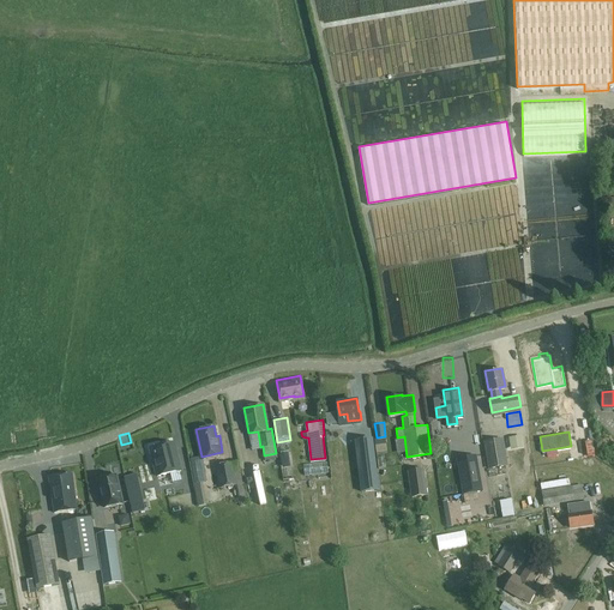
[(363,488),(380,487),(373,436),(356,439),(363,488)]
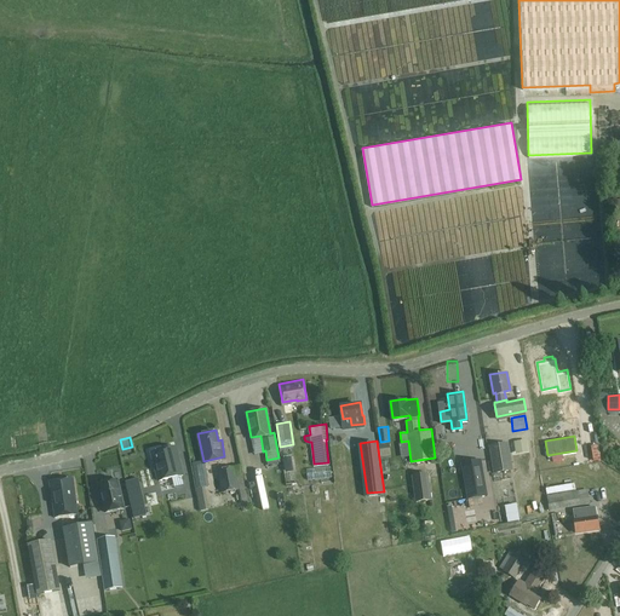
[(512,468),(507,442),(491,444),(495,471),(512,468)]
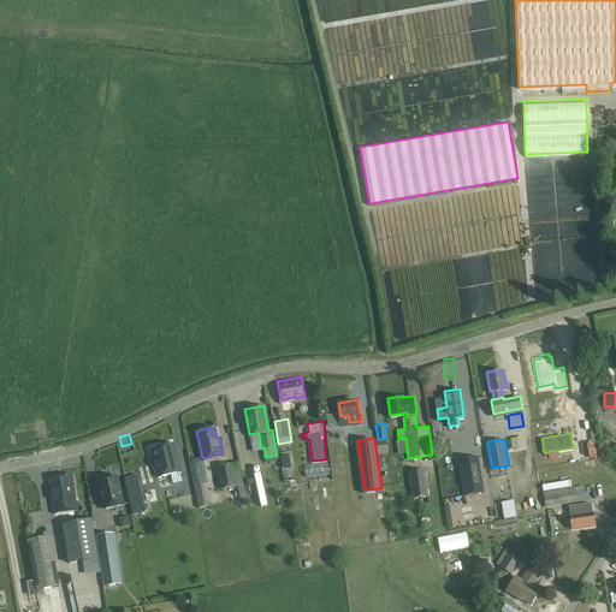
[(158,475),(170,473),(172,482),(182,480),(179,470),(181,470),(178,459),(177,459),(176,456),(178,456),(175,441),(149,447),(153,462),(154,462),(158,475)]
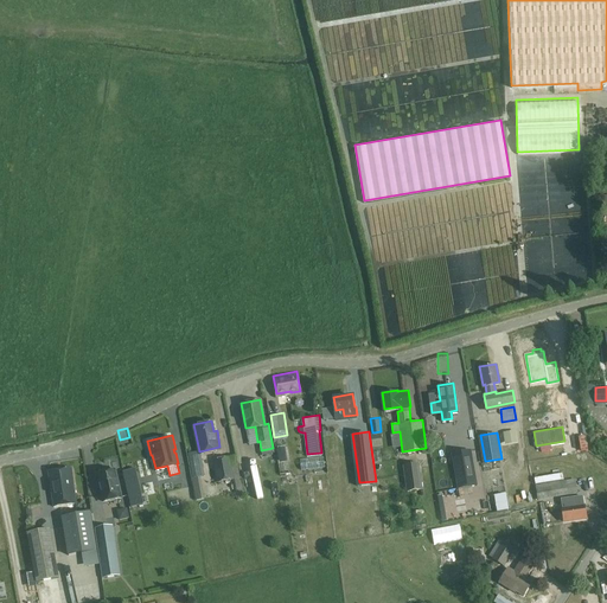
[(452,436),(442,437),(443,446),(453,444),(452,436)]
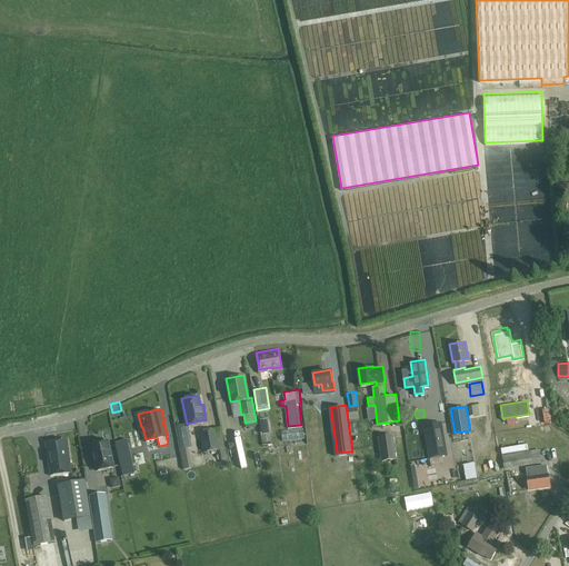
[(447,453),(441,420),(423,424),(429,456),(447,453)]
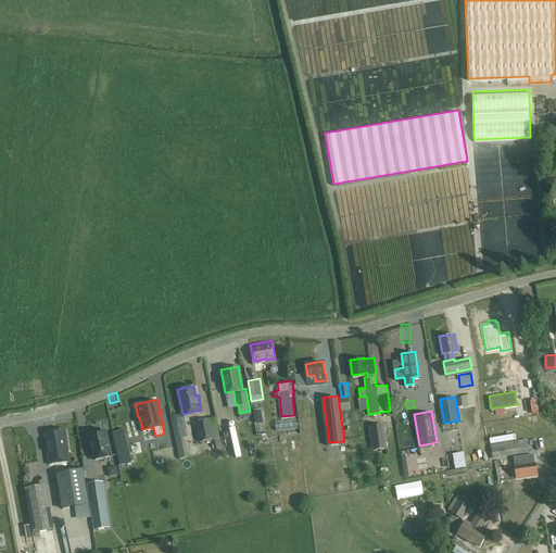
[(173,414),(176,436),(187,435),(182,414),(182,413),(173,414)]
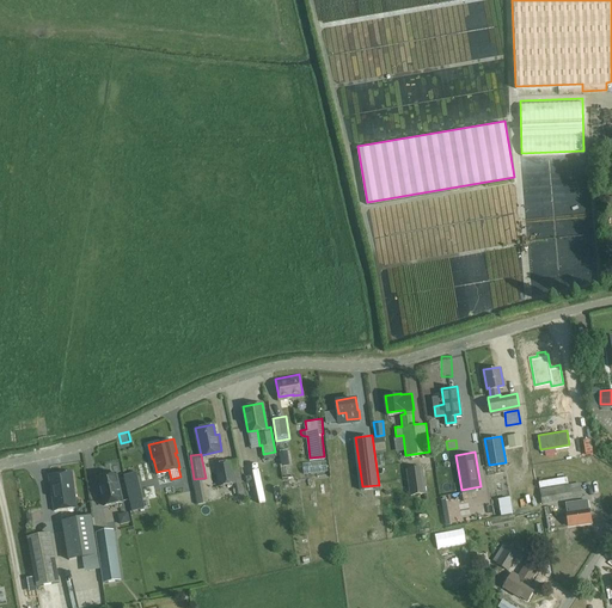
[(219,461),(214,462),(219,484),(224,483),(224,484),(232,481),(236,480),(231,459),(227,460),(227,459),(219,461)]
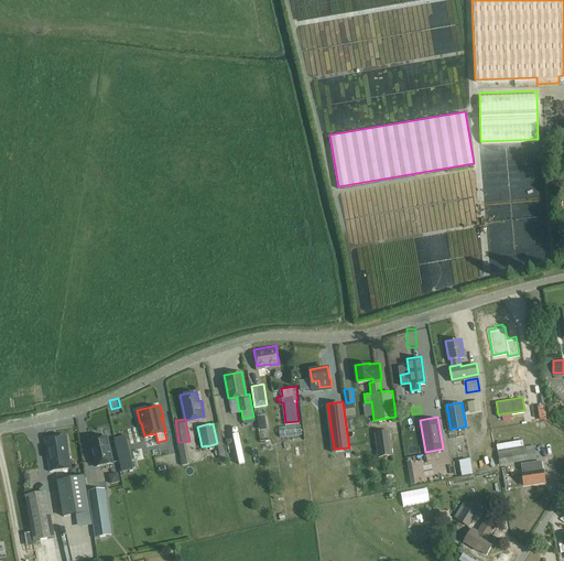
[(378,455),(391,453),(388,429),(375,431),(378,455)]
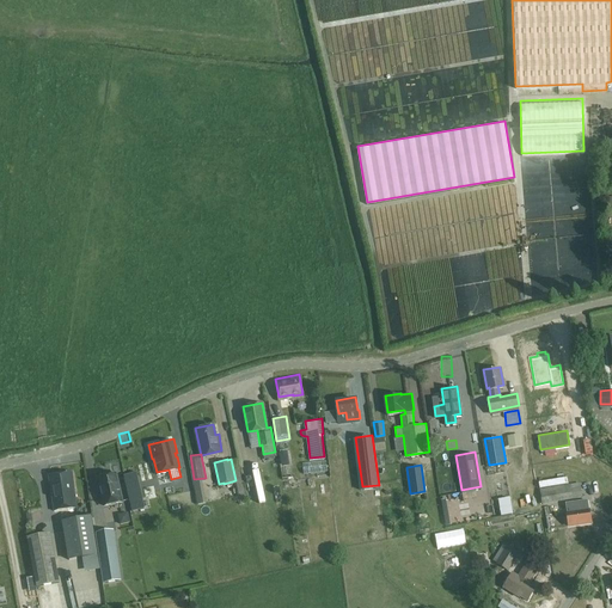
[(49,473),(54,508),(77,505),(73,470),(49,473)]
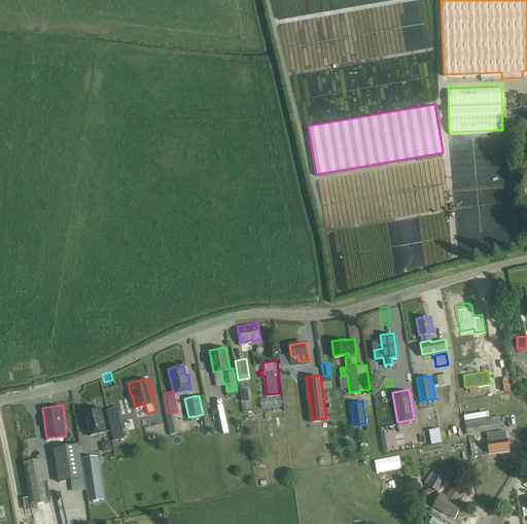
[(111,429),(121,426),(116,406),(106,408),(111,429)]
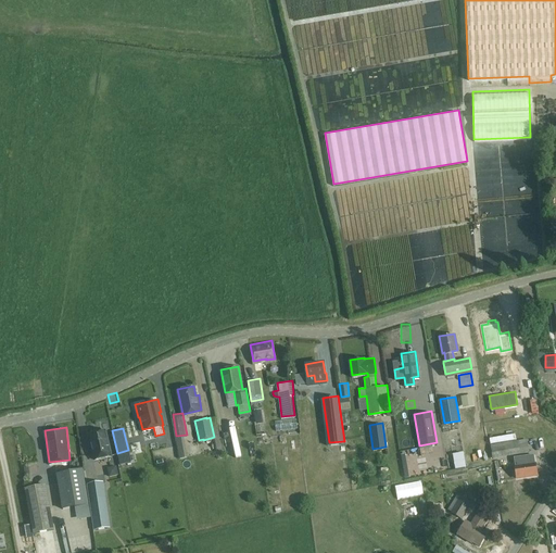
[(104,429),(89,432),(95,457),(111,454),(104,429)]
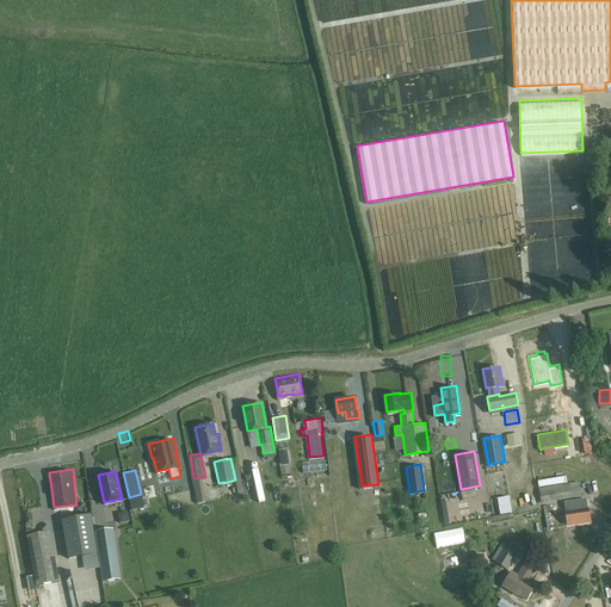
[(571,494),(568,479),(537,484),(539,500),(571,494)]
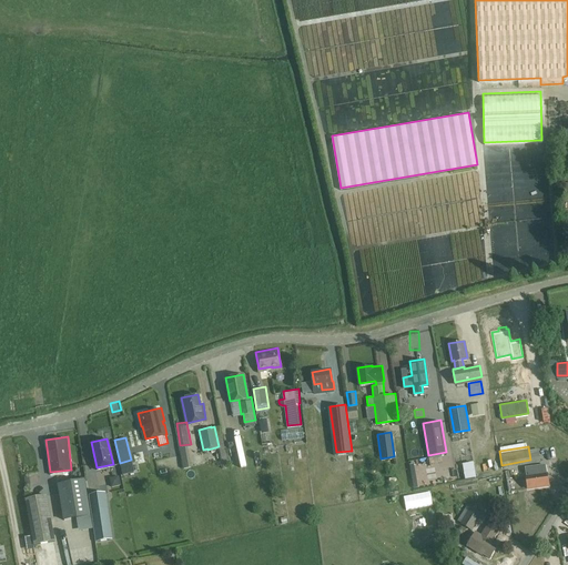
[(474,456),(460,457),(462,474),(474,473),(474,456)]
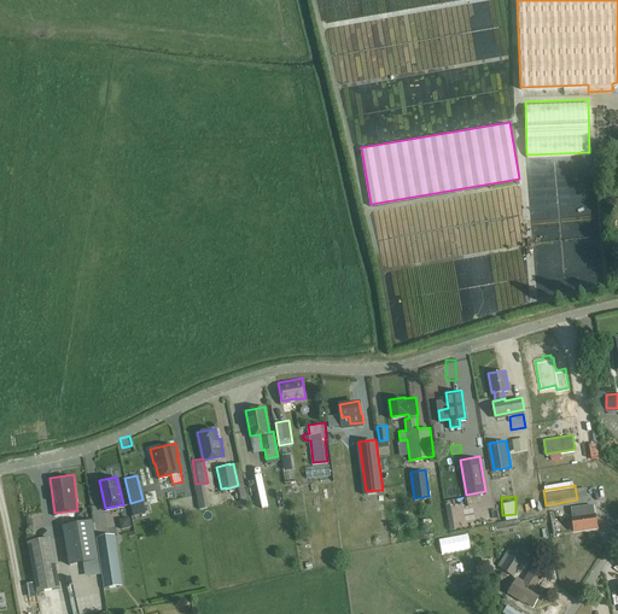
[(572,515),(571,515),(573,528),(596,525),(595,512),(594,513),(593,503),(570,506),(572,515)]
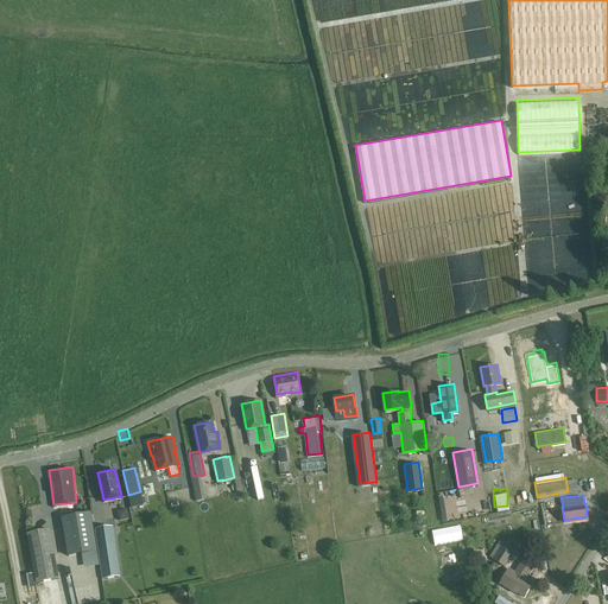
[(62,516),(68,553),(96,548),(90,510),(62,516)]
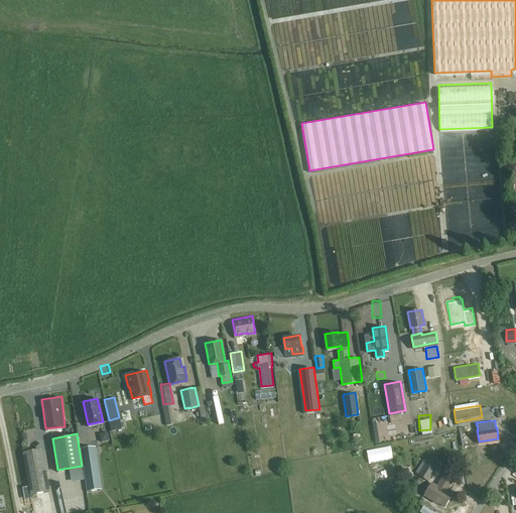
[(102,488),(98,464),(95,445),(81,447),(88,490),(102,488)]
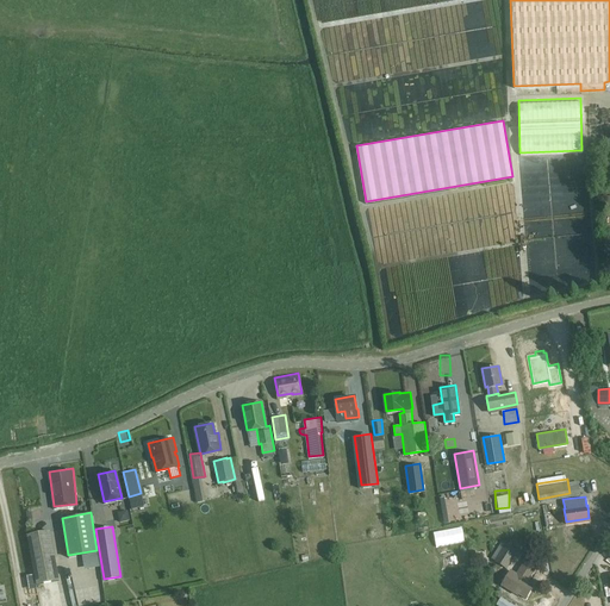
[(36,582),(58,578),(49,529),(27,533),(36,582)]
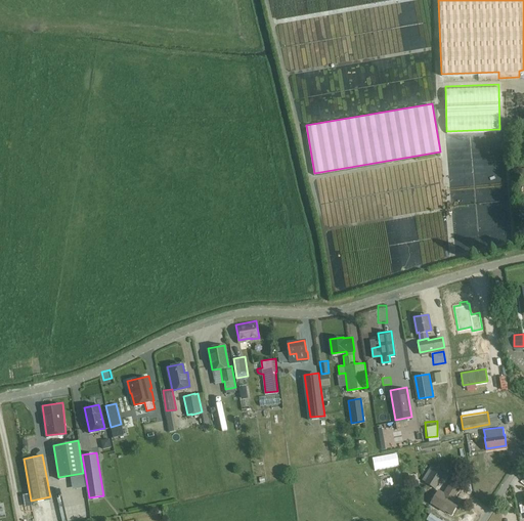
[(431,464),(422,478),(425,481),(434,466),(431,464)]
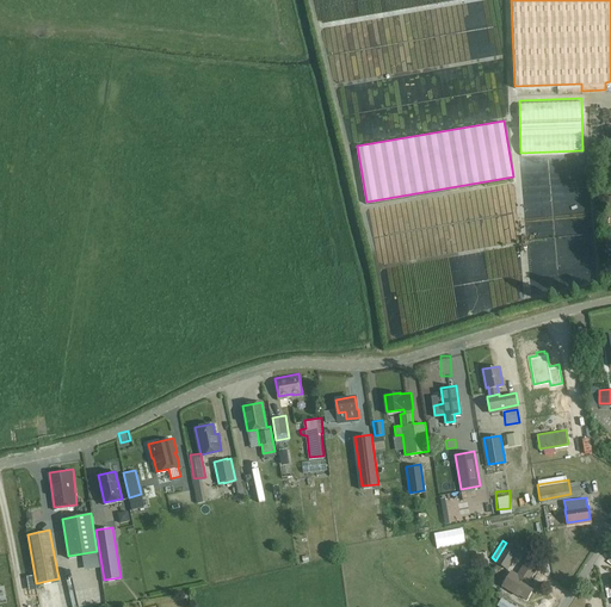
[(506,568),(517,550),(506,543),(495,561),(506,568)]
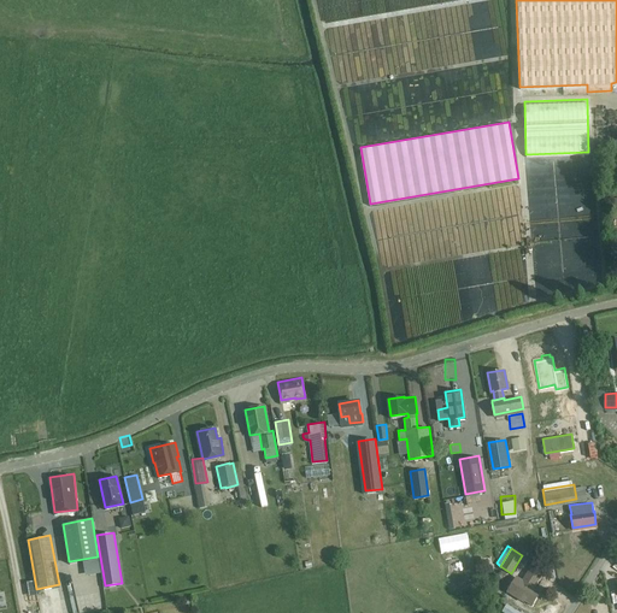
[(533,587),(540,575),(529,567),(522,579),(516,576),(507,590),(523,600),(524,599),(532,603),(539,591),(533,587)]
